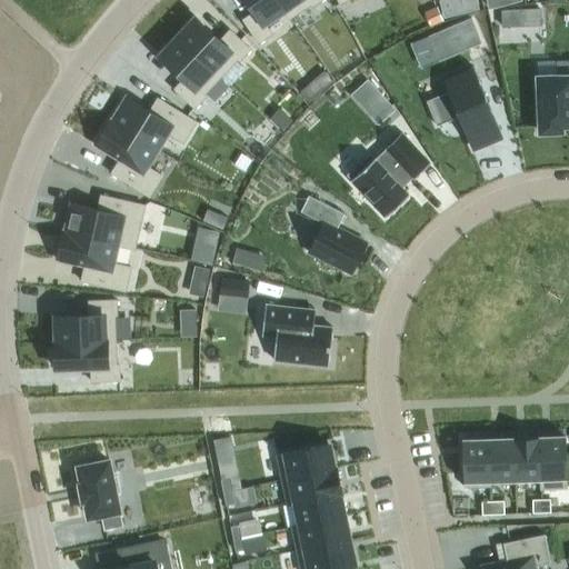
[(276,0),(245,0),(253,12),(242,20),(258,43),(270,35),(263,23),(282,10),(276,0)]
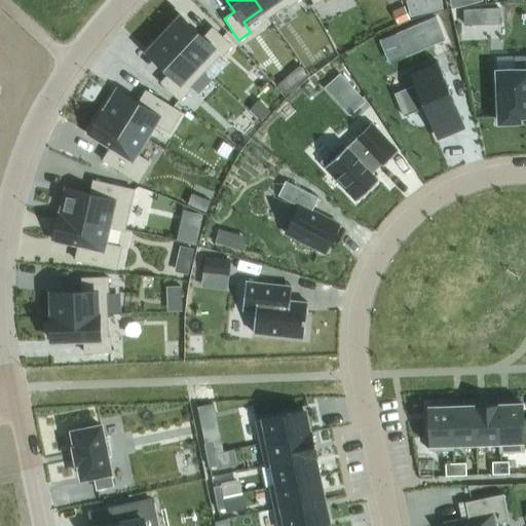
[(255,0),(261,9),(267,17),(287,4),(288,6),(296,0),(255,0)]
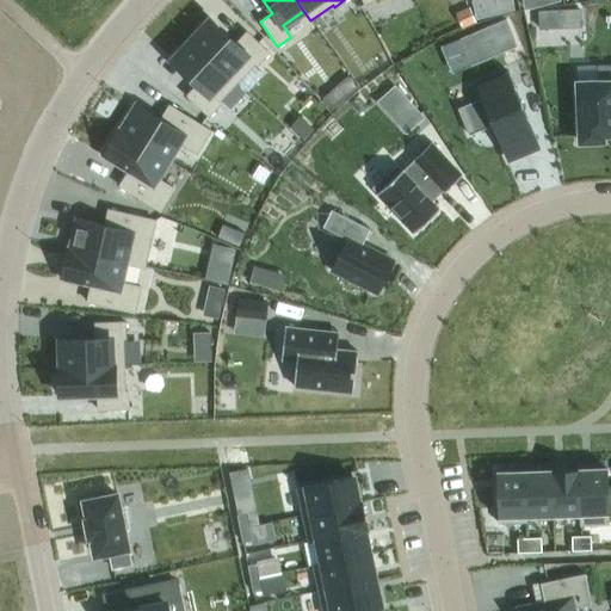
[(556,12),(538,12),(539,29),(557,29),(556,12)]
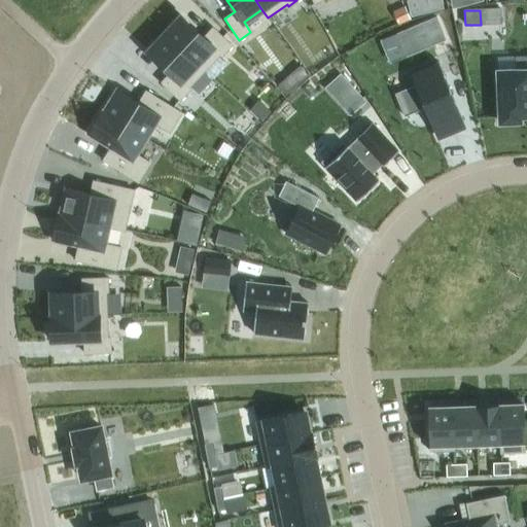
[(180,16),(164,35),(204,71),(219,55),(221,57),(231,46),(212,29),(203,38),(180,16)]
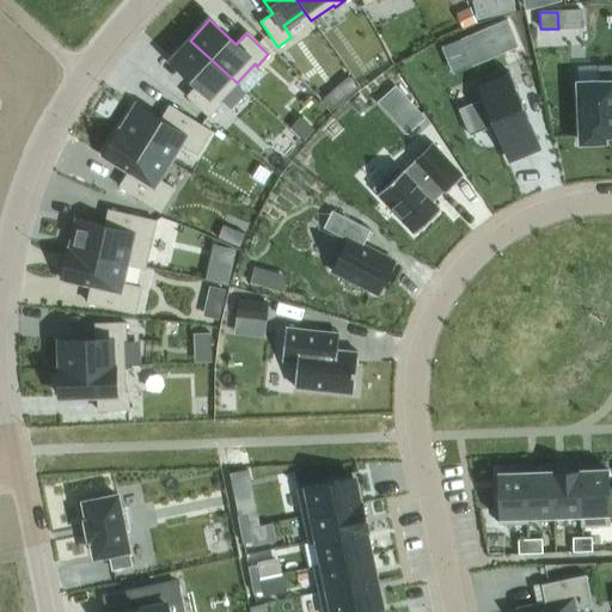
[(190,41),(171,61),(197,85),(187,96),(208,117),(220,104),(218,103),(237,83),(190,41)]
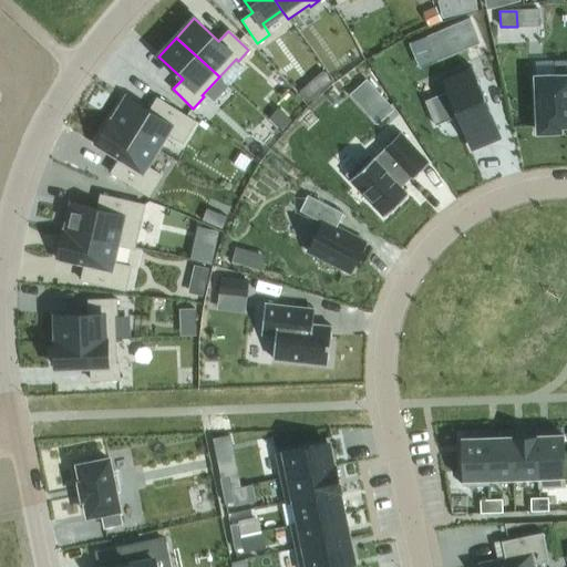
[(554,76),(535,78),(537,133),(558,132),(558,126),(566,125),(566,60),(554,61),(554,76)]
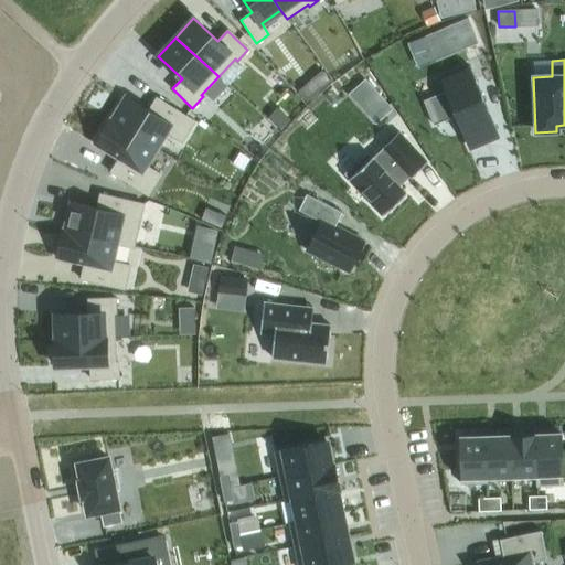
[(445,92),(423,102),(433,125),(455,116),(461,134),(479,127),(487,144),(497,139),(499,139),(469,66),(439,78),(445,92)]
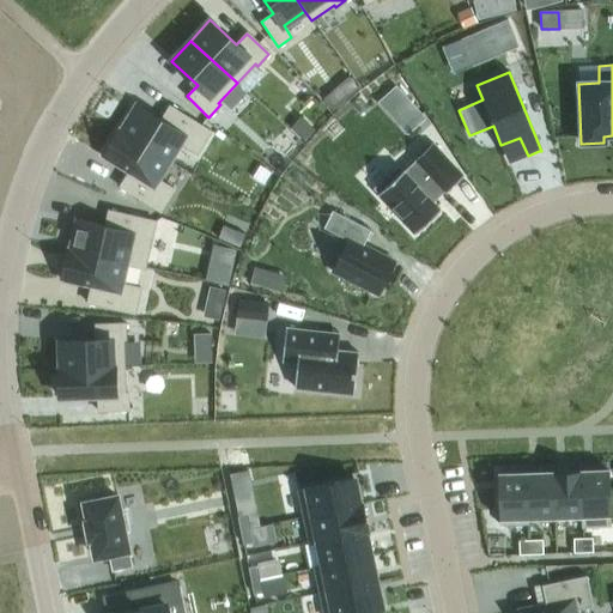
[(135,104),(119,131),(169,163),(181,145),(196,155),(210,132),(169,107),(161,120),(135,104)]
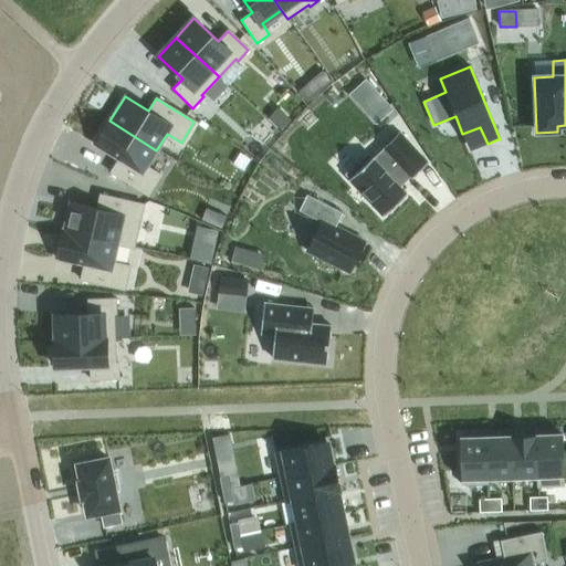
[(109,121),(94,145),(117,160),(109,173),(148,196),(160,176),(146,166),(156,150),(109,121)]
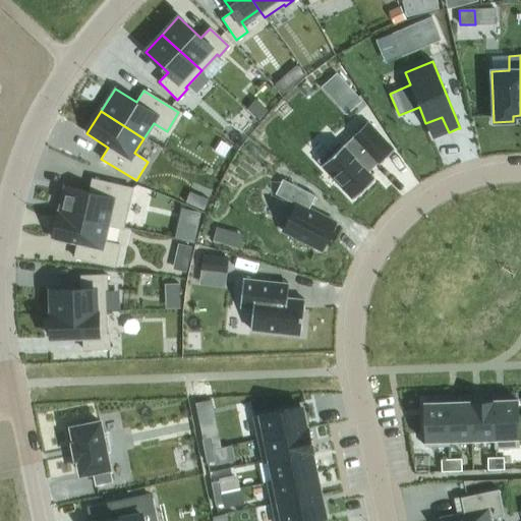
[(330,149),(316,161),(321,165),(321,166),(351,199),(373,179),(365,170),(375,160),(379,164),(393,151),(366,122),(352,136),(343,146),(342,145),(334,153),(330,149)]
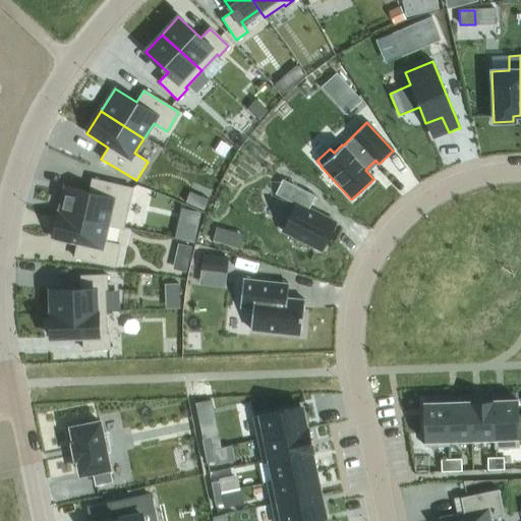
[(64,187),(58,213),(108,225),(122,228),(131,188),(92,179),(89,193),(64,187)]
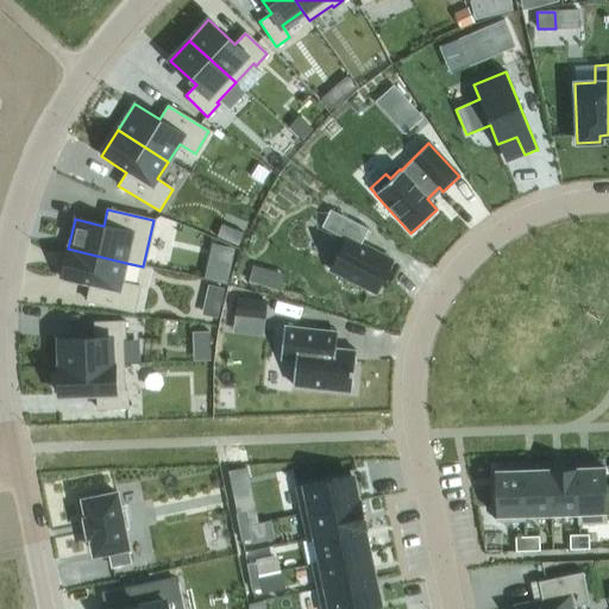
[(330,211),(321,227),(346,240),(331,270),(374,293),(381,280),(390,261),(359,245),(368,230),(330,211)]
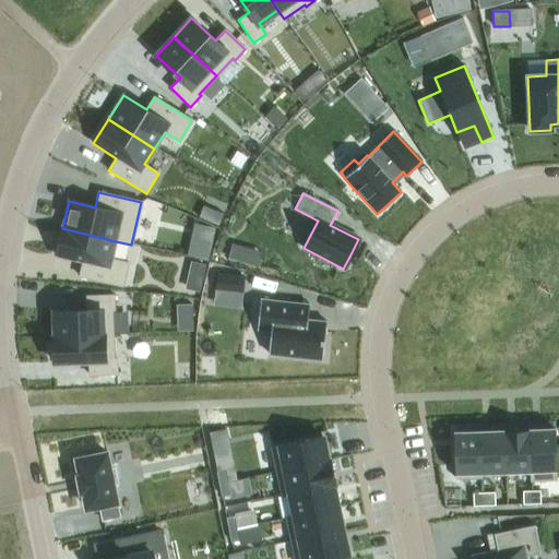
[(62,228),(56,256),(82,262),(79,276),(122,286),(128,263),(111,259),(116,241),(62,228)]
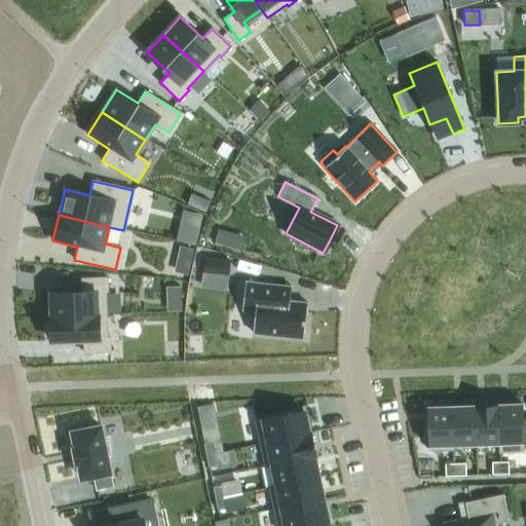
[(81,292),(50,293),(51,316),(106,314),(105,292),(107,292),(107,277),(81,278),(81,292)]
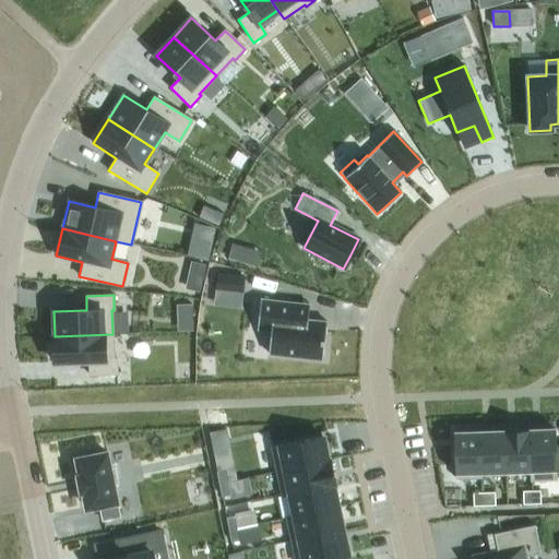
[(260,300),(257,330),(271,331),(268,354),(322,360),(326,322),(308,320),(309,305),(260,300)]
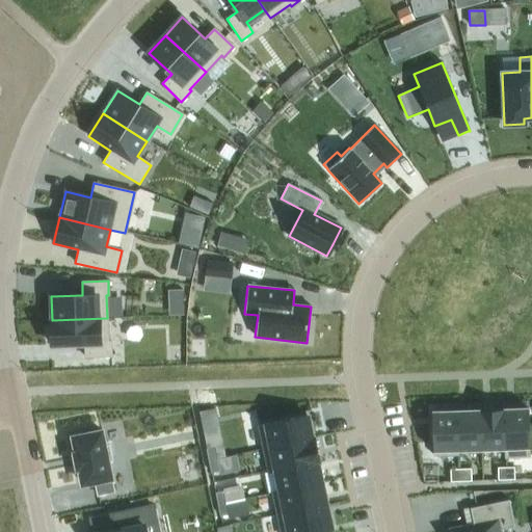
[(52,320),(51,320),(52,346),(84,344),(85,357),(111,356),(110,342),(108,342),(107,318),(52,320)]
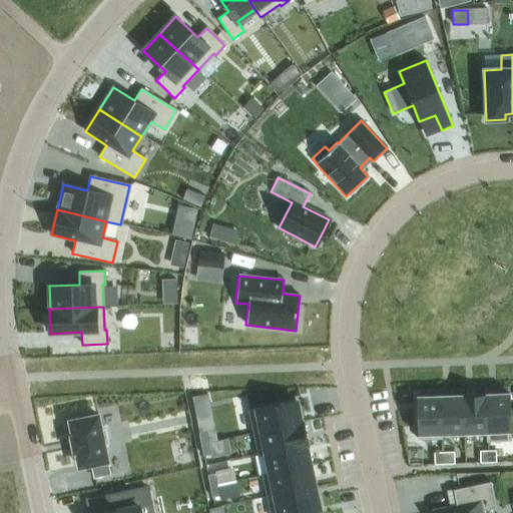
[(486,433),(486,442),(510,442),(509,393),(485,394),(486,433)]
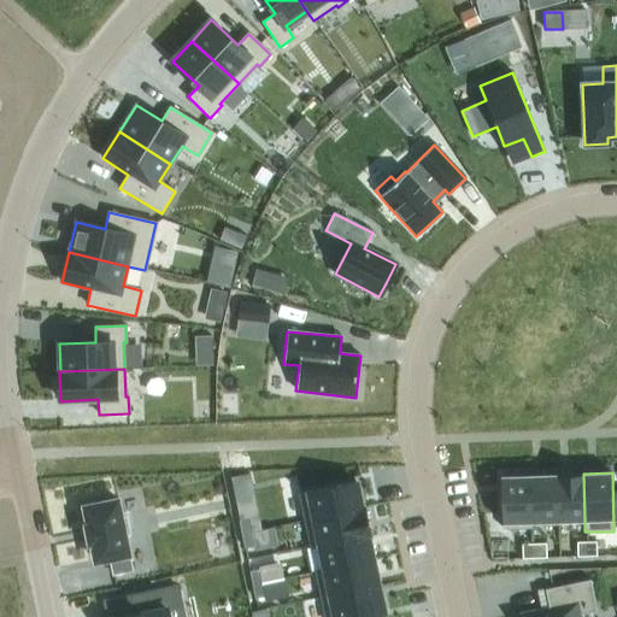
[(583,474),(556,475),(558,522),(585,521),(583,474)]
